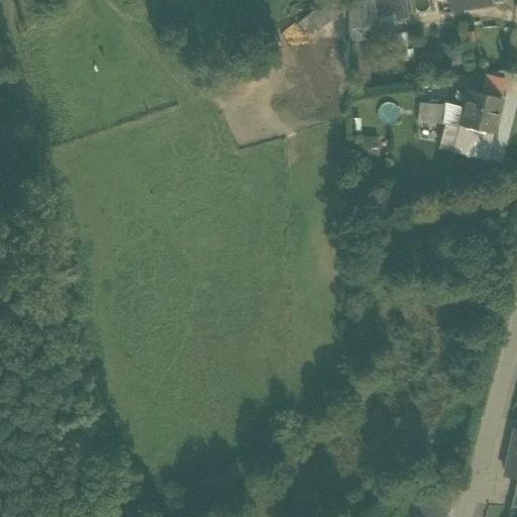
[(345,9),(338,0),(328,0),(300,22),(311,35),(345,9)]
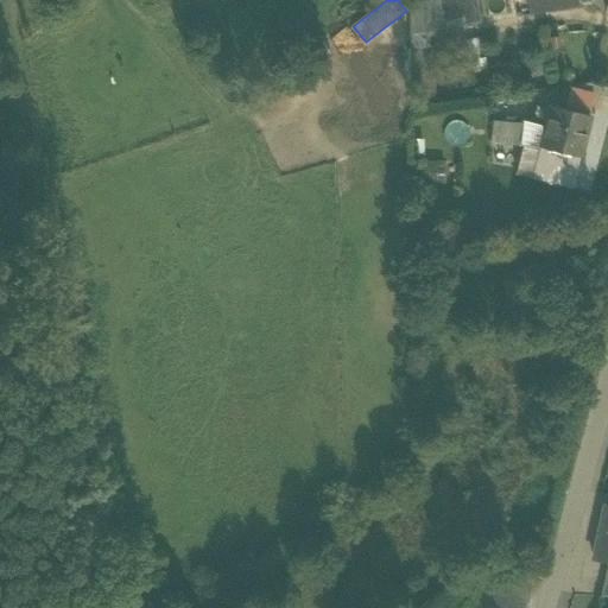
[(443,29),(445,29),(441,0),(425,0),(410,2),(410,35),(443,29)]
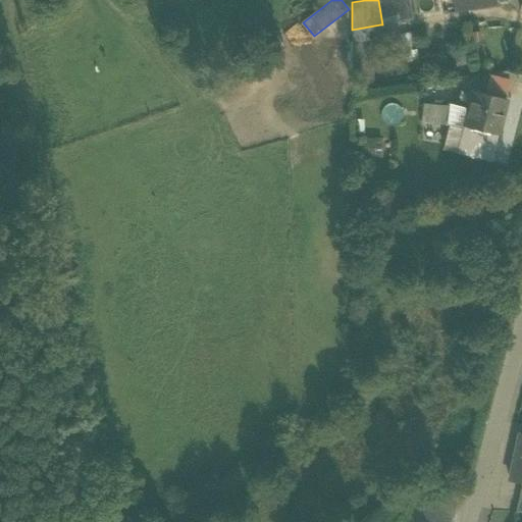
[(409,0),(378,0),(382,24),(413,19),(409,0)]
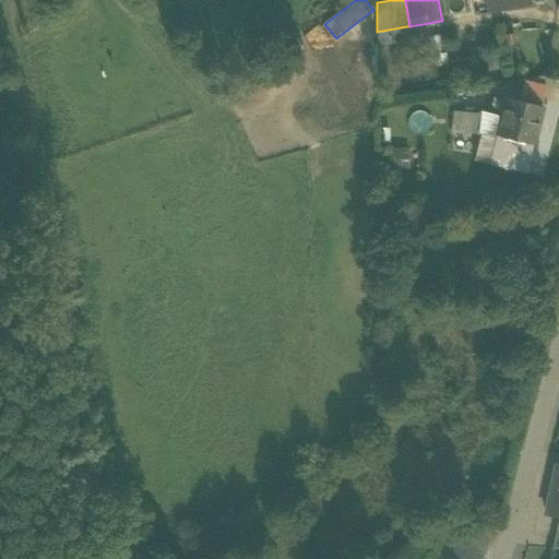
[(531,0),(492,0),(486,1),(488,14),(532,7),(532,4),(531,0)]
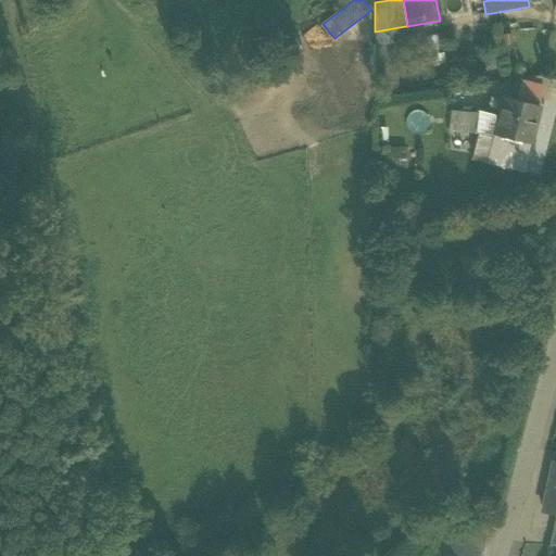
[(405,26),(375,32),(375,45),(405,45),(405,26)]
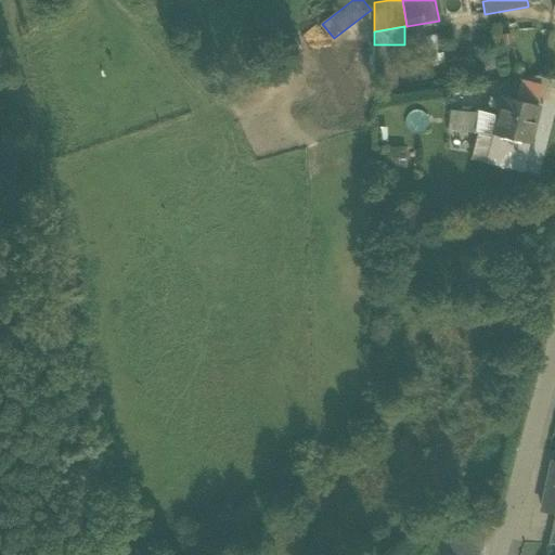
[(439,65),(435,36),(421,38),(425,67),(439,65)]
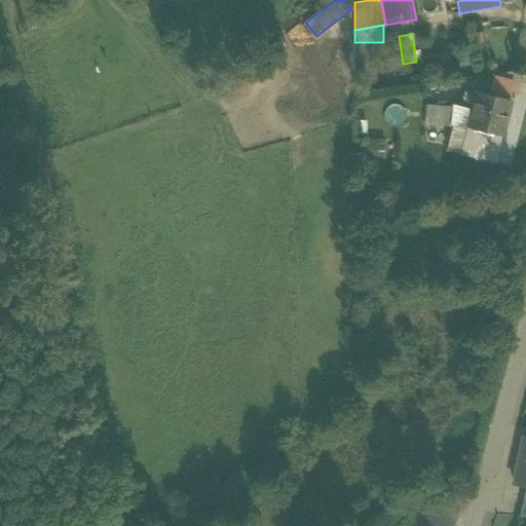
[(488,97),(508,101),(513,80),(492,76),(488,97)]
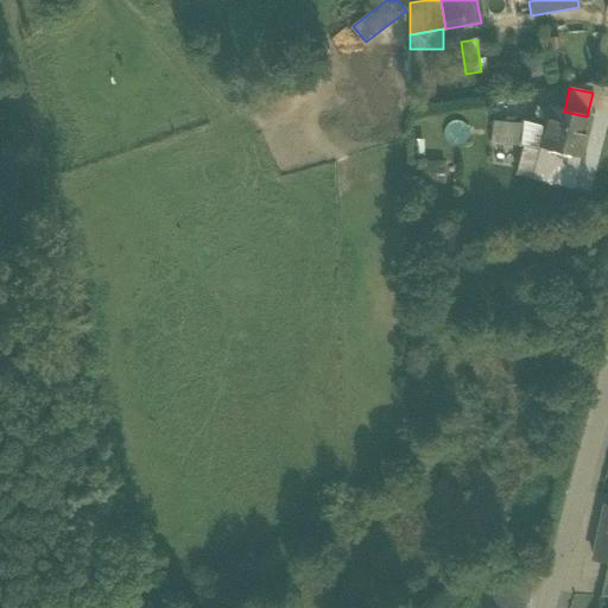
[(532,183),(571,191),(578,157),(587,116),(564,112),(548,108),(544,127),(539,147),(539,149),(533,178),(532,183)]
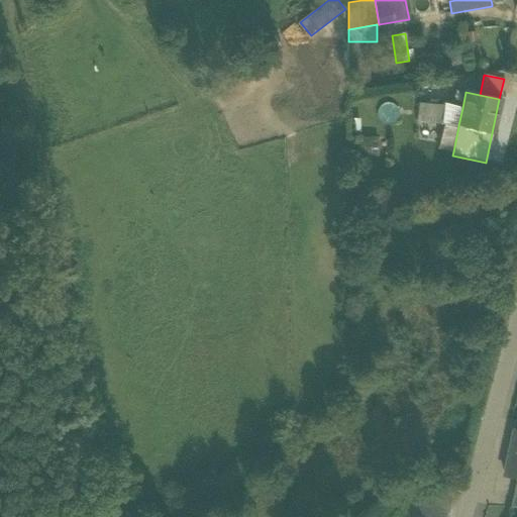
[(462,108),(445,106),(419,103),(417,120),(443,123),(458,125),(462,108)]
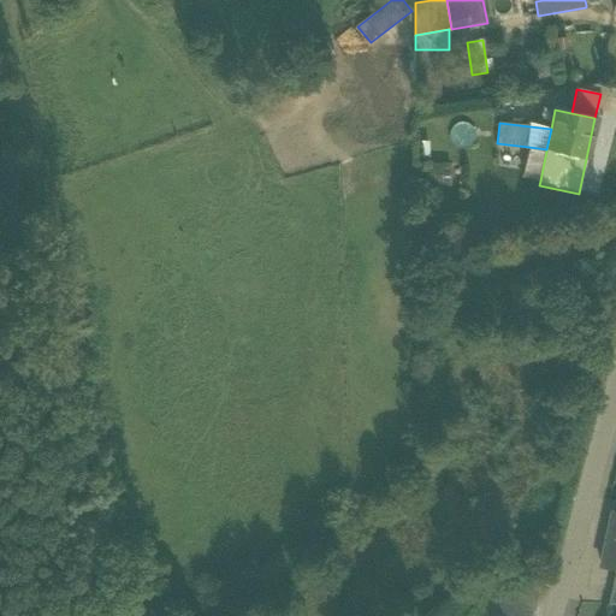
[(546,150),(546,149),(528,147),(522,177),(540,181),(546,150)]
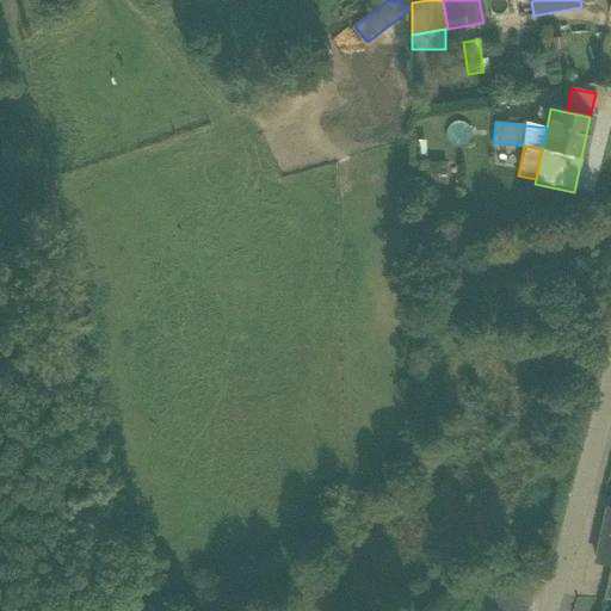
[(446,185),(445,162),(430,162),(430,186),(446,185)]
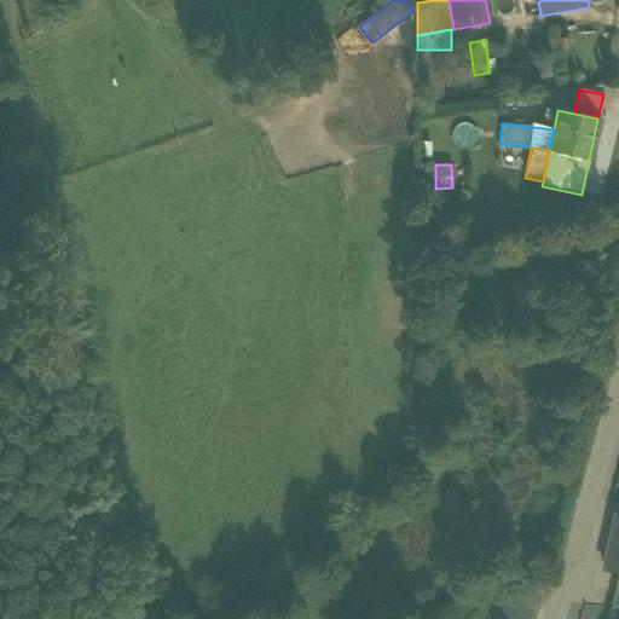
[(618,573),(618,572),(618,515),(615,515),(603,570),(618,573)]
